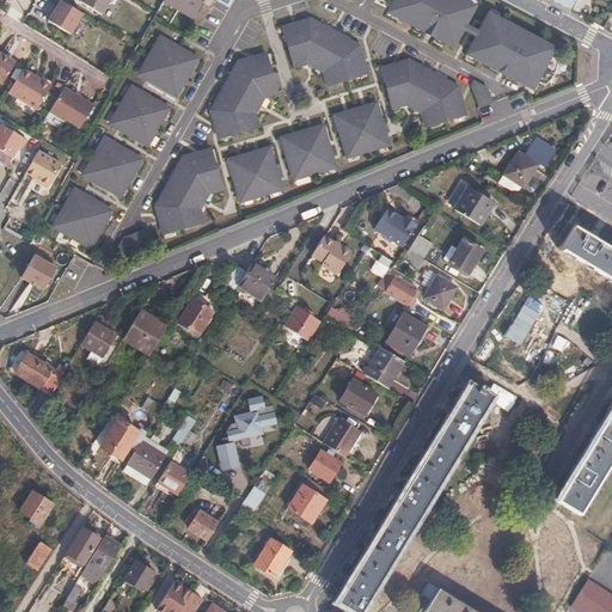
[(97,0),(77,0),(75,2),(91,12),(97,0)]
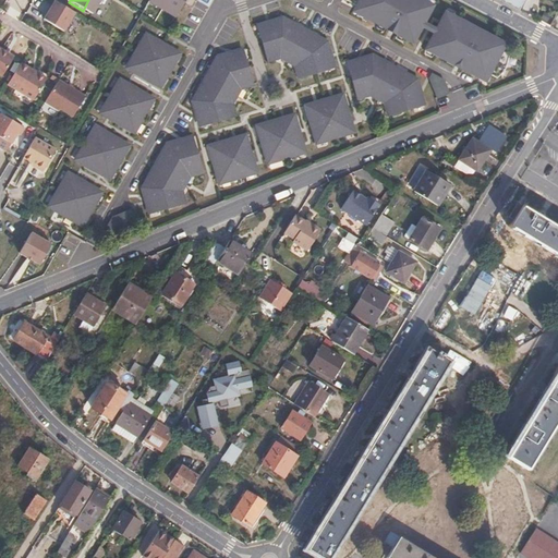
[(434,5),(423,0),(344,0),(356,5),(354,9),(372,17),(370,20),(387,29),(388,26),(398,32),(397,34),(414,44),(434,5)]
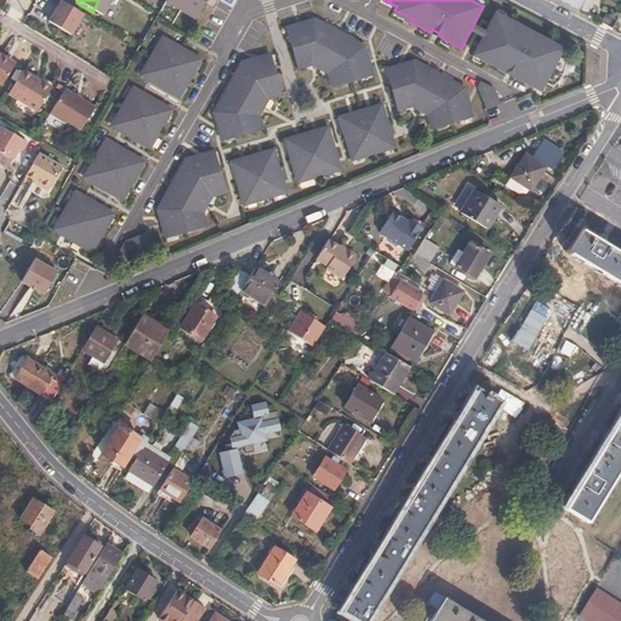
[(585,0),(558,0),(580,11),(585,0)]
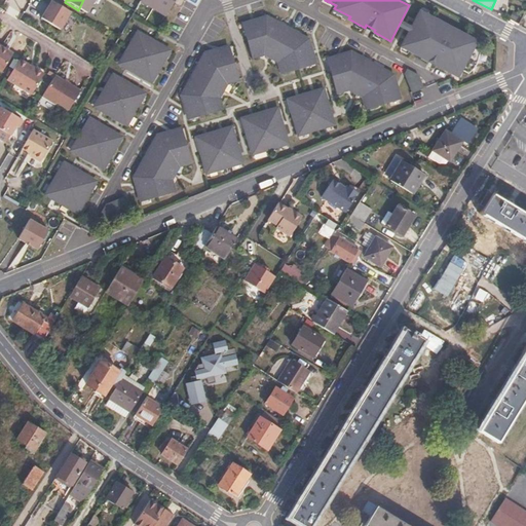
[(66,12),(54,6),(45,21),(57,28),(66,12)]
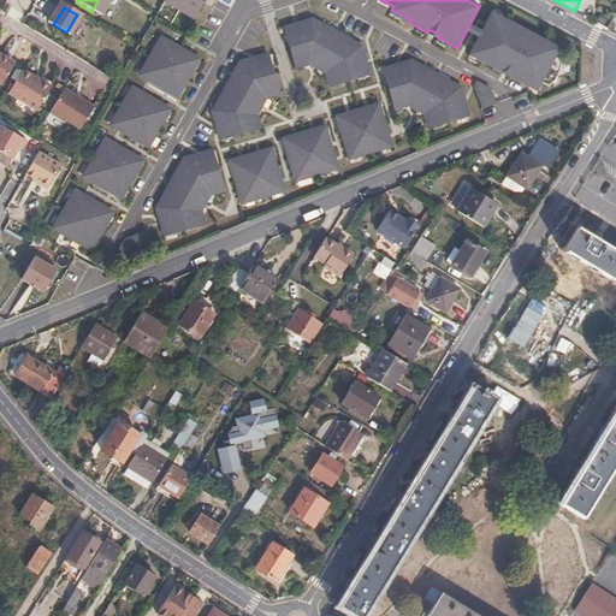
[(519,81),(537,90),(542,82),(549,86),(557,77),(560,70),(562,60),(555,57),(560,48),(543,40),(542,42),(508,24),(509,22),(492,13),(471,54),(487,64),(489,61),(520,78),(519,81)]
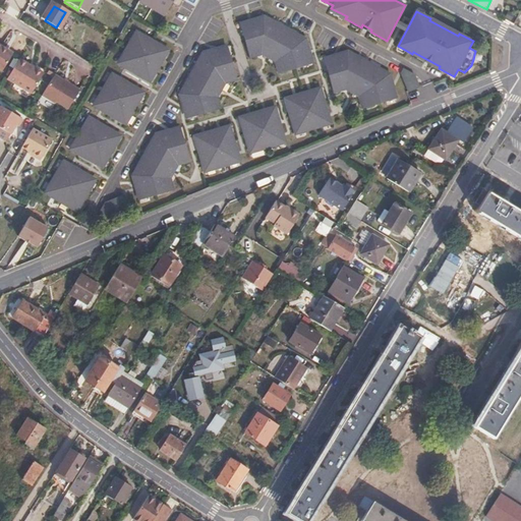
[(242,22),(252,56),(264,52),(278,60),(282,71),(314,60),(307,38),(266,16),(242,22)]
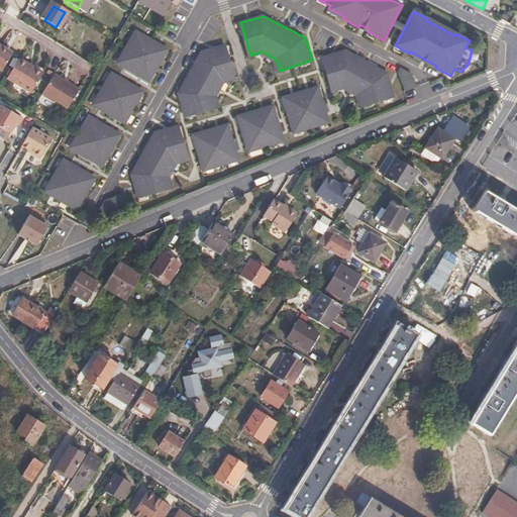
[(119,62),(150,80),(168,48),(136,30),(119,62)]
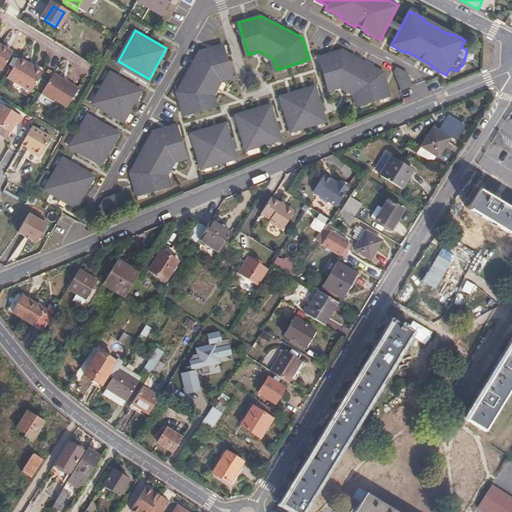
[(4,47),(0,43),(0,68),(2,70),(12,54),(3,48),(4,47)]
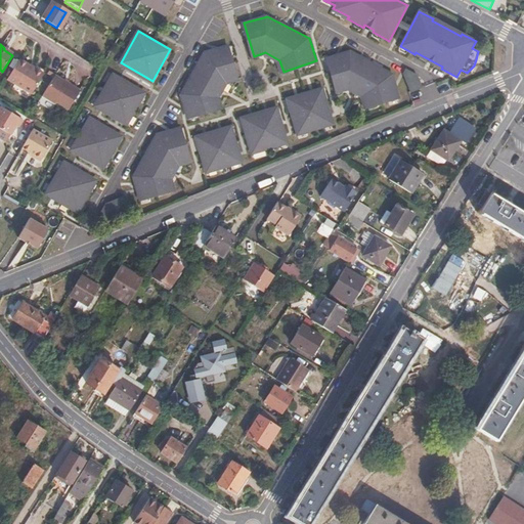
[(238,79),(229,45),(206,52),(182,93),(188,118),(222,108),(219,96),(227,82),(238,79)]
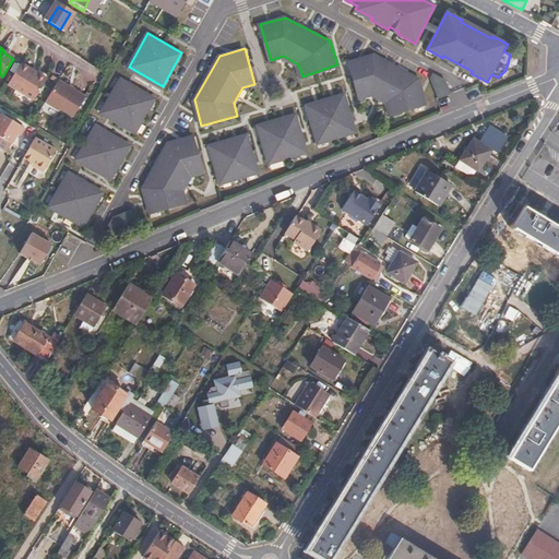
[(429,100),(420,76),(376,54),(351,61),(363,96),(375,93),(390,99),(394,113),(429,100)]
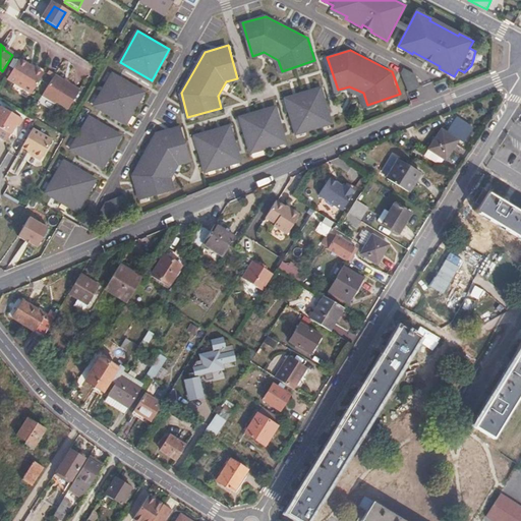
[(44,74),(20,59),(8,78),(32,94),(44,74)]
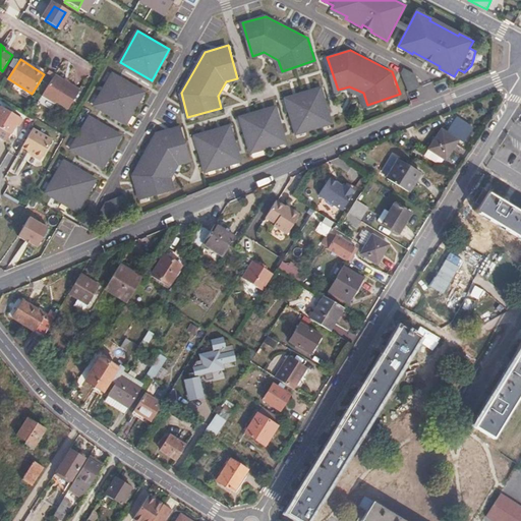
[(416,70),(405,66),(403,69),(412,87),(422,81),(416,70)]
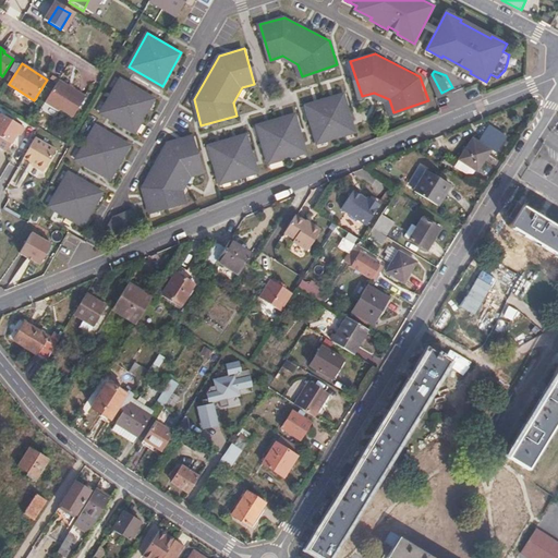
[(155,98),(121,79),(102,112),(136,132),(155,98)]
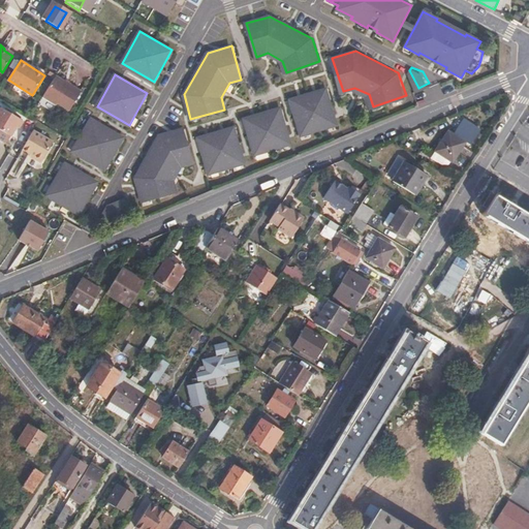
[(81,94),(56,78),(42,98),(56,106),(57,105),(69,113),(81,94)]
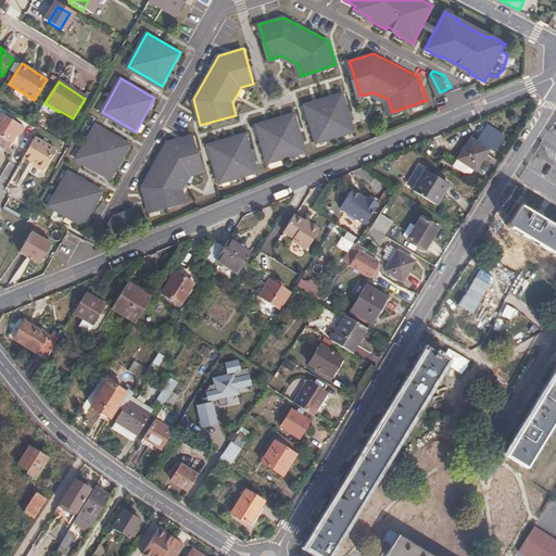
[(318,141),(355,130),(344,93),(306,104),(318,141)]
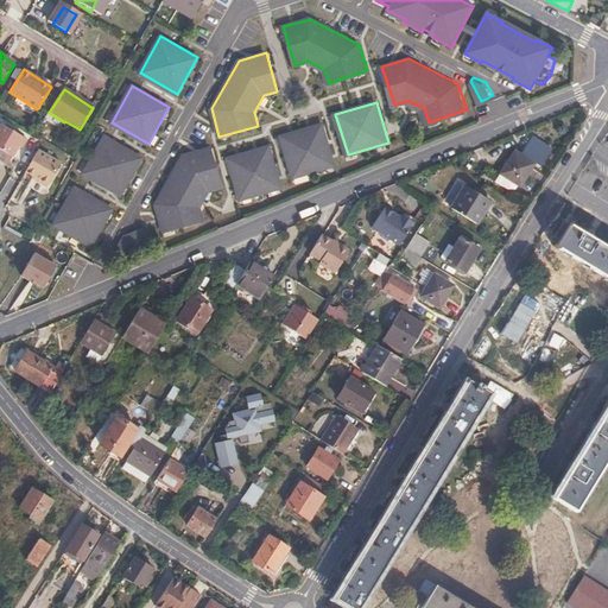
[(295,177),(336,164),(323,124),(283,135),(295,177)]
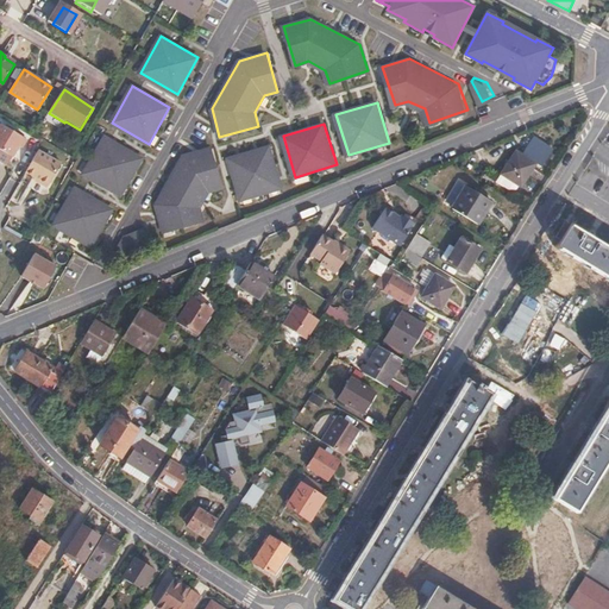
[(26,140),(0,126),(0,125),(0,151),(12,158),(18,148),(22,149),(26,140)]
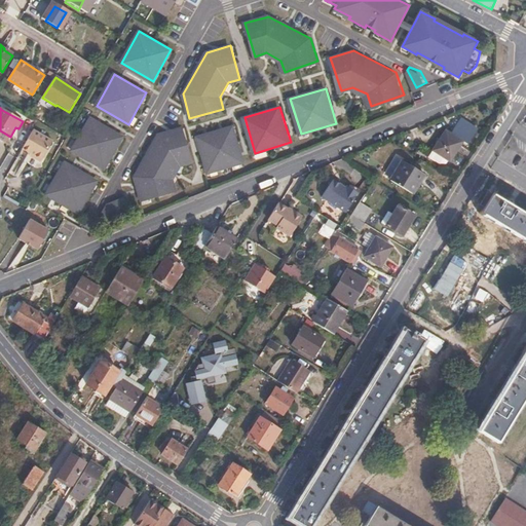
[(74,150),(106,168),(123,137),(91,118),(74,150)]
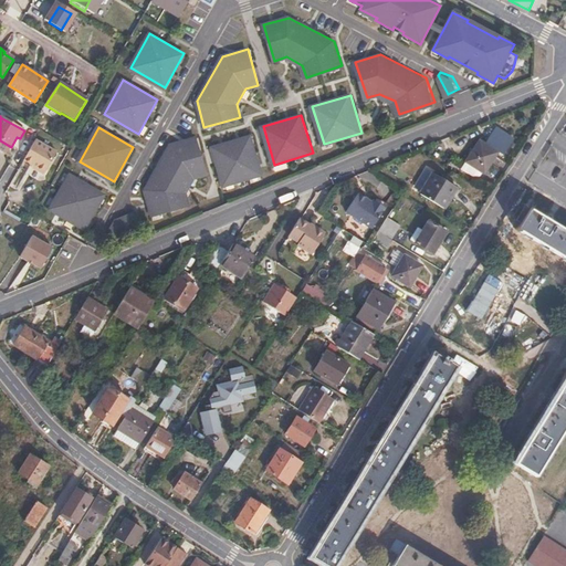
[(251,136),(213,147),(226,185),(263,174),(251,136)]
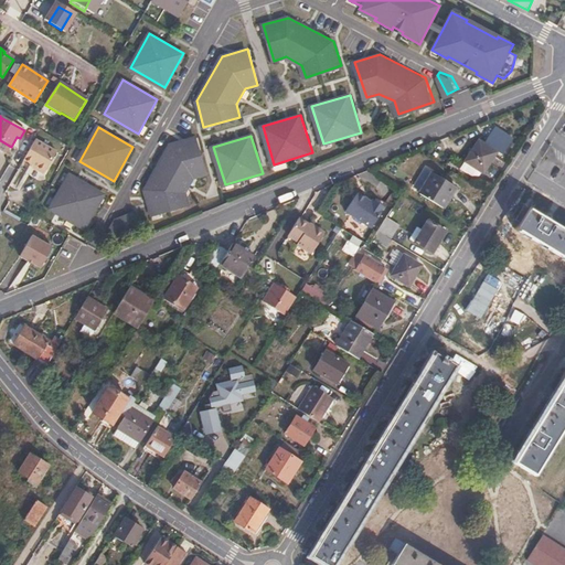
[(208,173),(196,137),(171,145),(147,190),(155,215),(190,204),(187,192),(194,177),(208,173)]
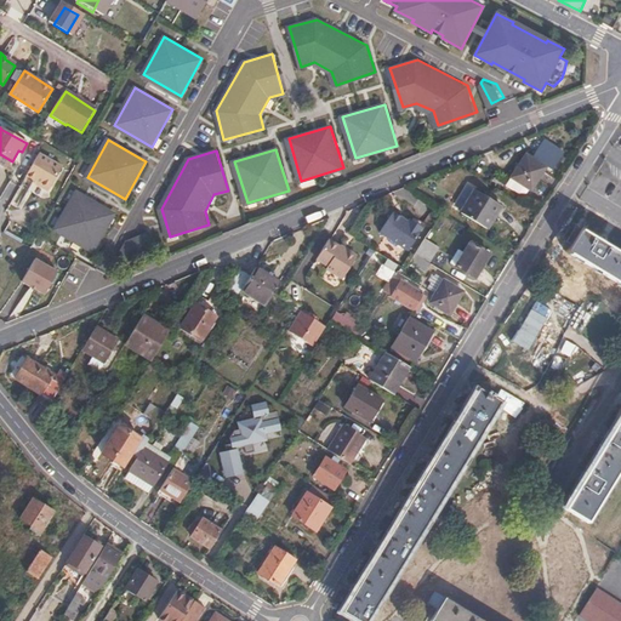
[(547,167),(527,154),(511,178),(529,189),(531,192),(547,167)]
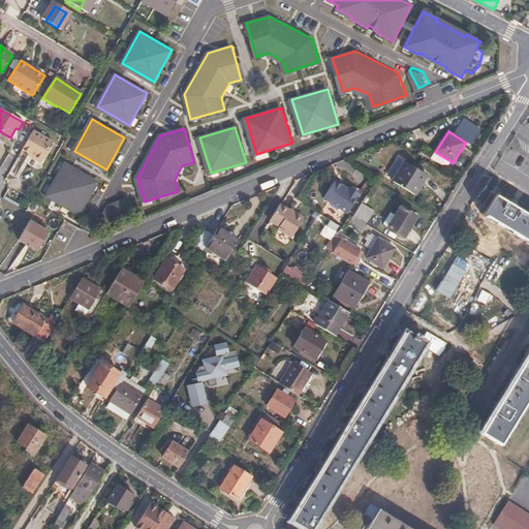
[(53,144),(33,132),(22,151),(33,157),(34,160),(38,163),(41,162),(53,144)]
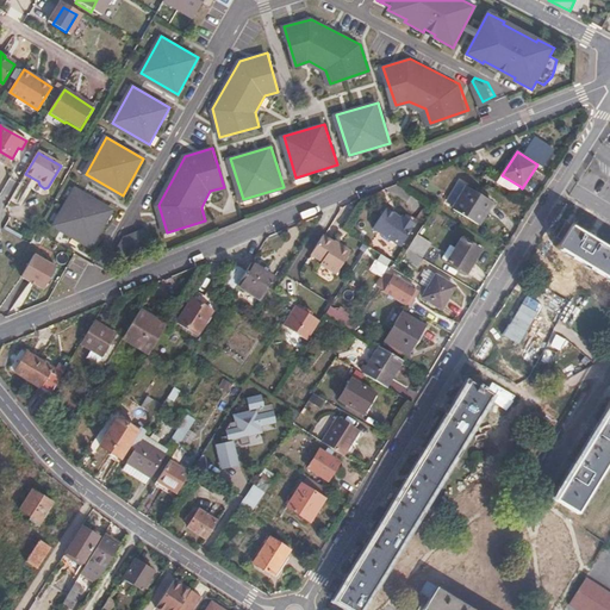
[(520,186),(502,175),(497,182),(509,190),(517,190),(520,186)]
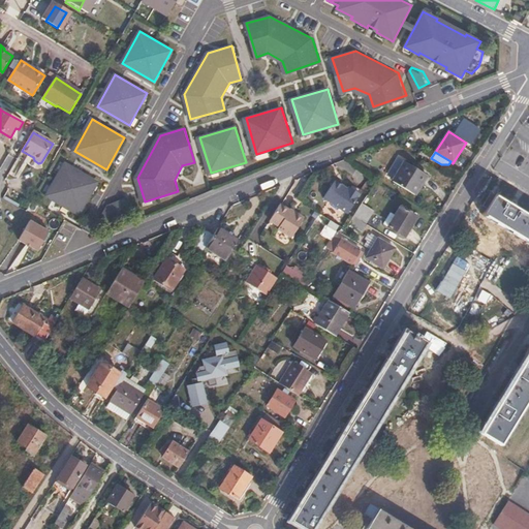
[(427,177),(405,162),(393,182),(414,195),(427,177)]
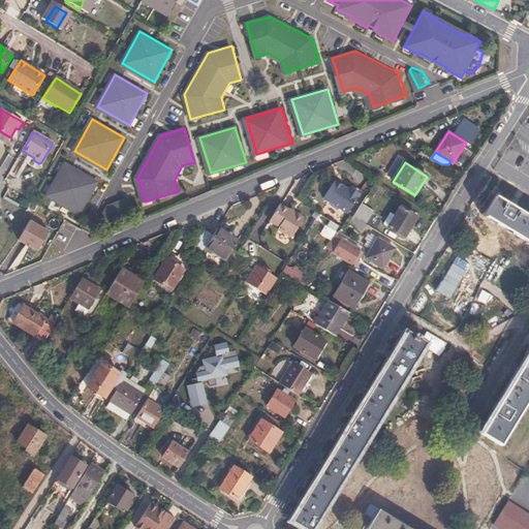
[(49,196),(81,214),(99,182),(67,164),(49,196)]
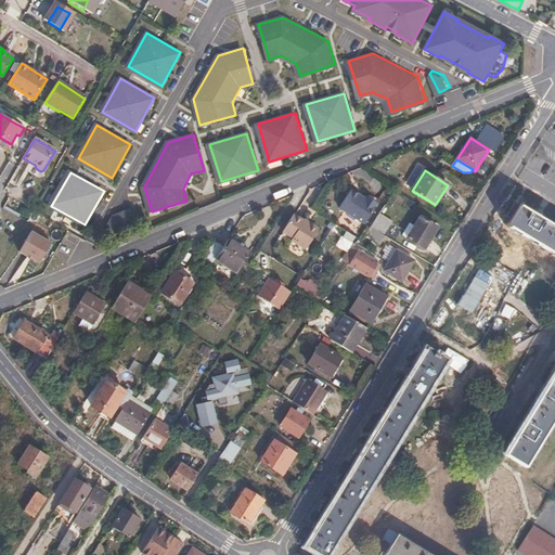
[(365,197),(351,189),(339,207),(365,223),(378,203),(366,195),(365,197)]
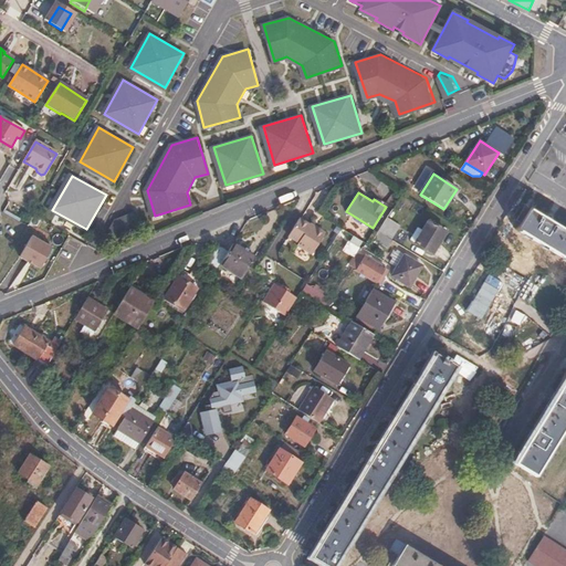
[(407,217),(392,208),(378,230),(392,239),(407,217)]
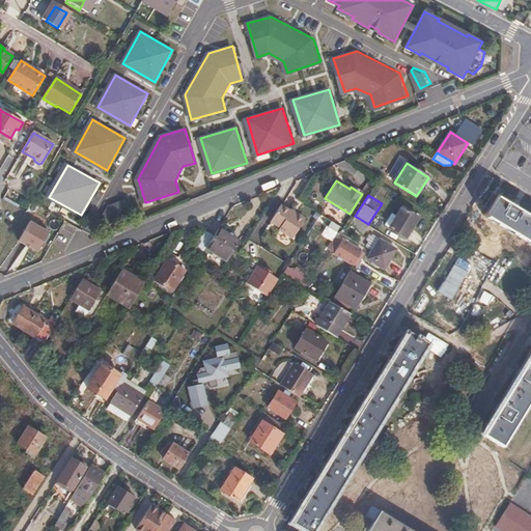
[(530,218),(513,208),(495,197),(483,216),(530,244),(530,218)]
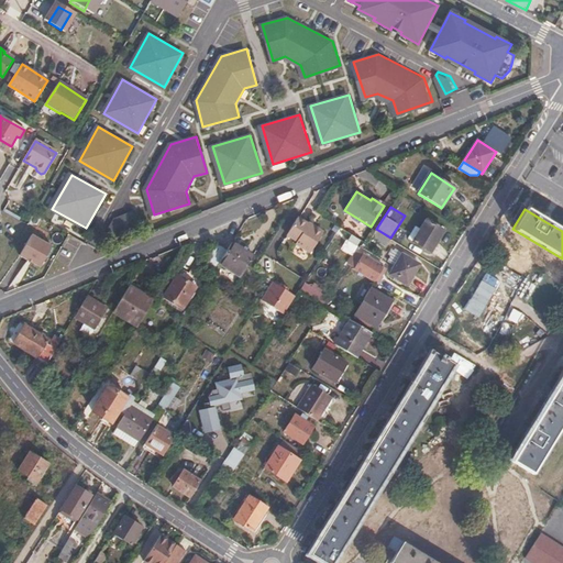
[(444,231),(428,220),(419,234),(415,232),(410,239),(431,252),(444,231)]
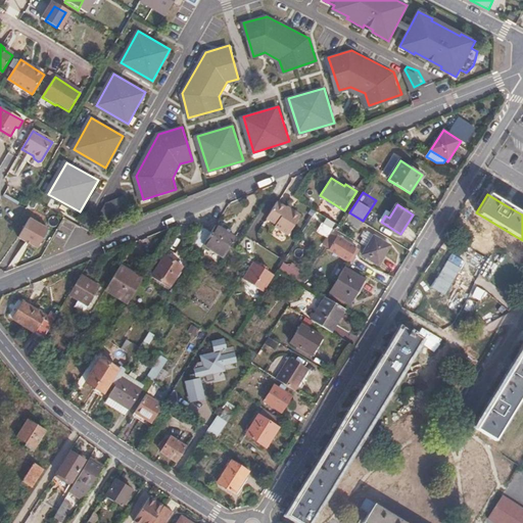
[(299,220),(277,205),(267,220),(277,226),(275,229),(288,238),(299,220)]
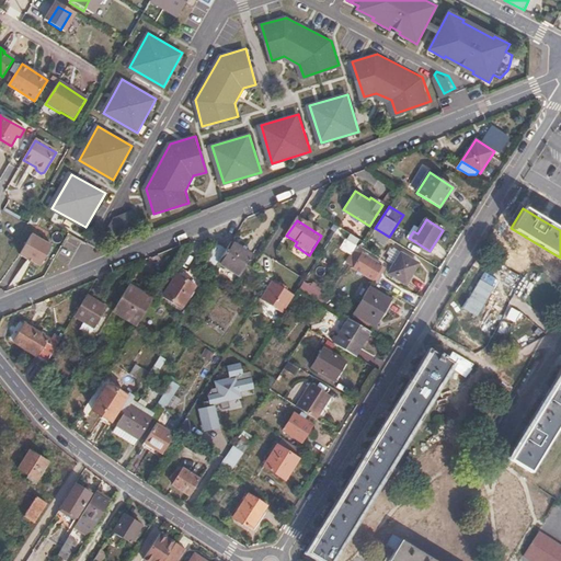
[(389,237),(375,228),(370,235),(386,244),(390,238),(389,237)]
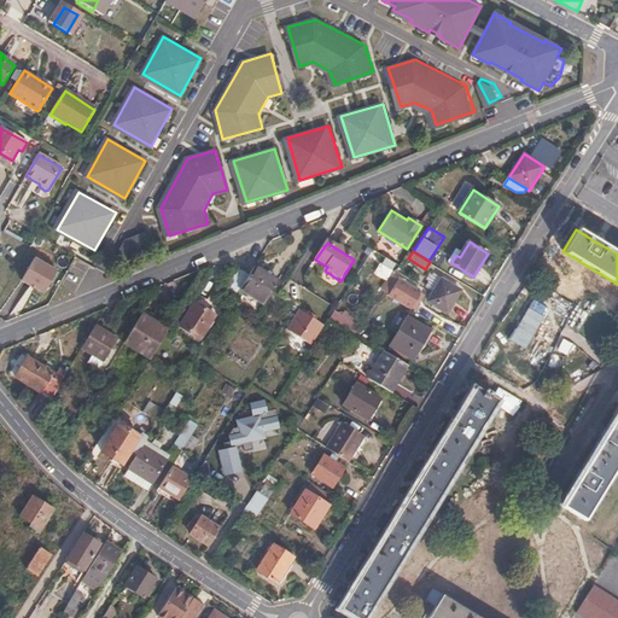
[(21,283),(35,291),(47,269),(34,261),(21,283)]
